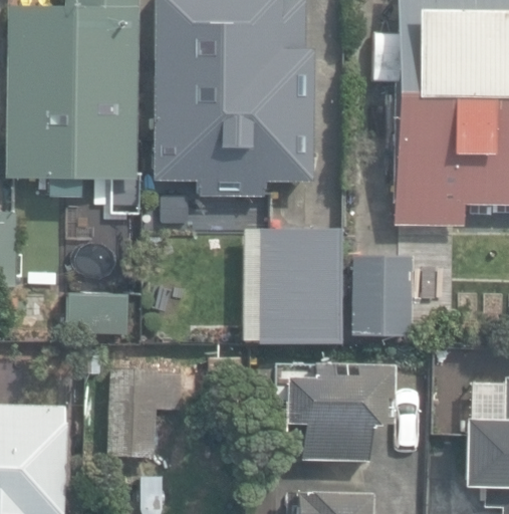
[(62,193),(84,193),(83,179),(139,180),(140,0),(68,0),(68,4),(11,4),(9,179),(62,179),(62,193)]
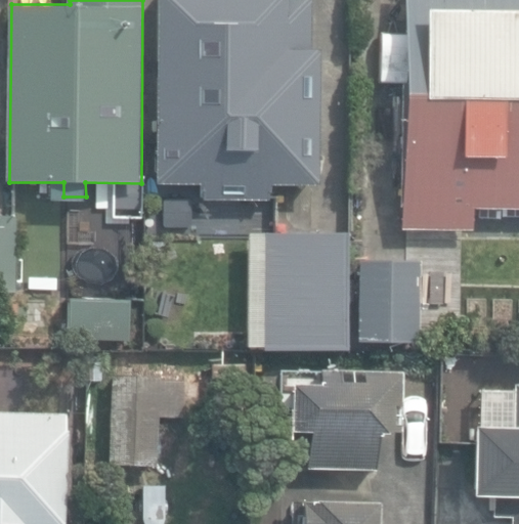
[(202,197),(276,198),(276,183),(322,184),(325,48),(311,48),(311,0),(161,0),(159,185),(202,185),(202,197)]
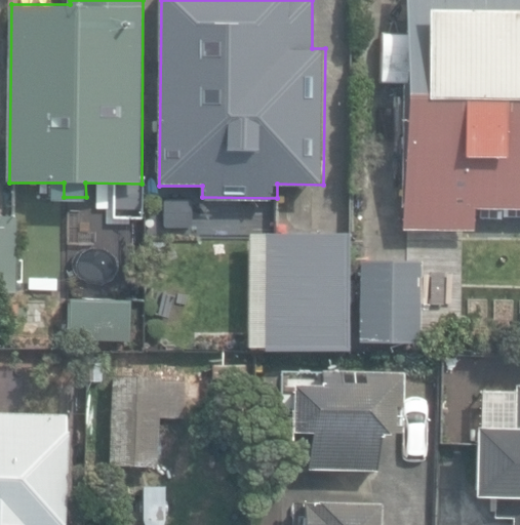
[(519,0),(407,0),(404,228),(478,229),(478,206),(519,206),(519,0)]
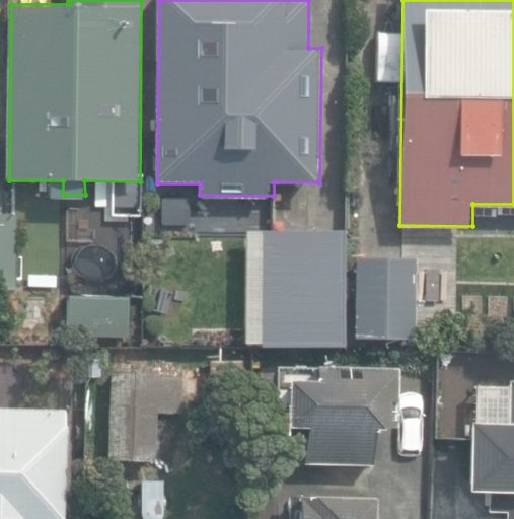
[(0,290),(18,291),(21,213),(0,212),(0,290)]
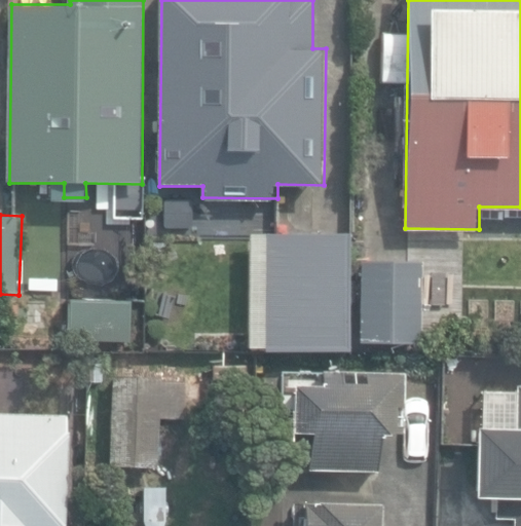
[(248,229),(246,352),(350,353),(352,230),(248,229)]
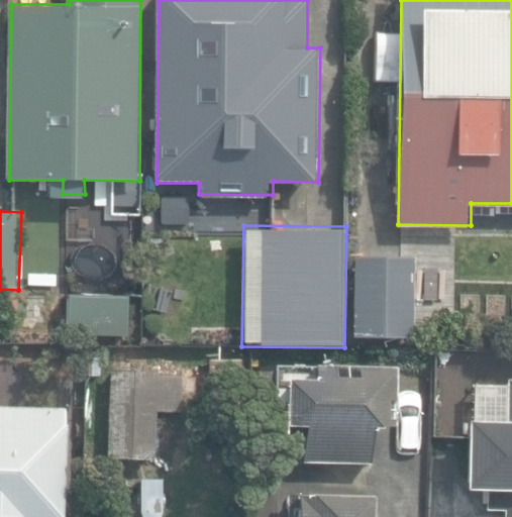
[(357,255),(360,339),(418,337),(418,335),(453,335),(451,276),(419,277),(419,254),(357,255)]
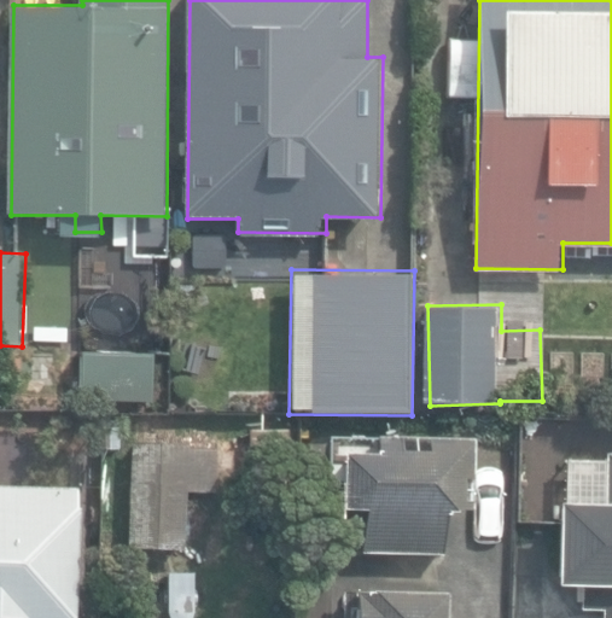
[(82,401),(156,404),(158,351),(85,348),(82,401)]
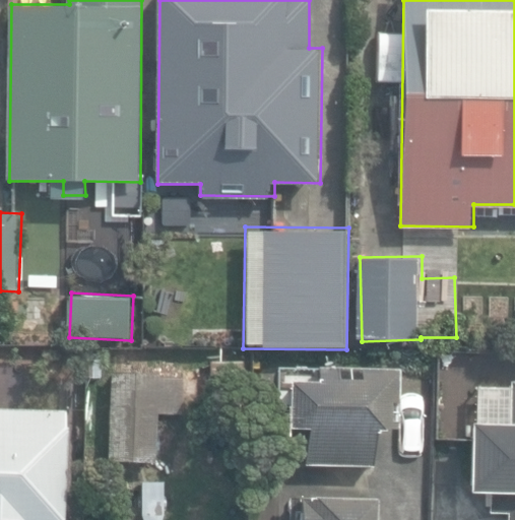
[(307,428),(308,464),(379,463),(378,427),(394,427),(393,398),(400,398),(399,369),(280,372),(280,393),(291,392),(292,429),(307,428)]
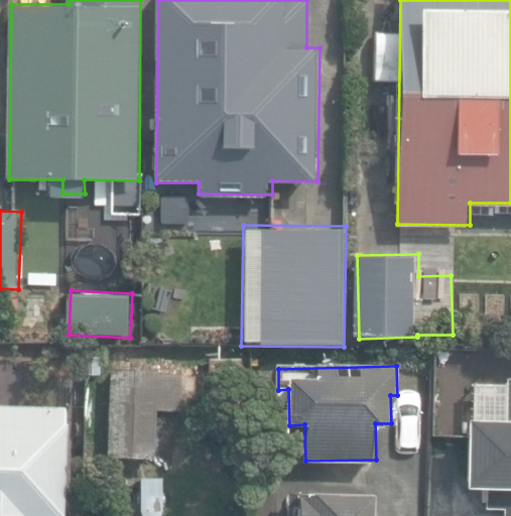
[(106,457),(157,460),(161,371),(110,369),(106,457)]
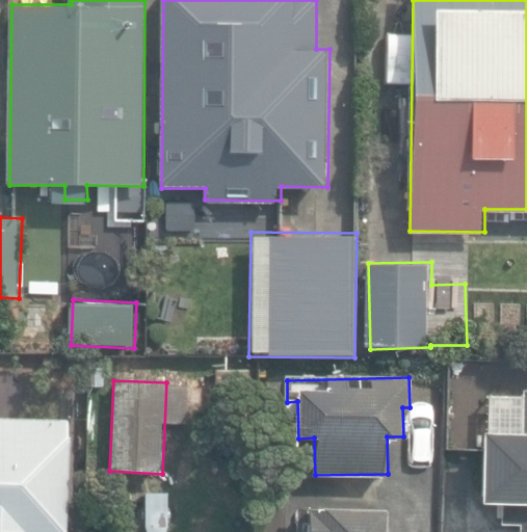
[(522,531),(526,531),(526,392),(525,434),(482,432),(480,503),(504,504),(503,523),(522,524),(522,531)]
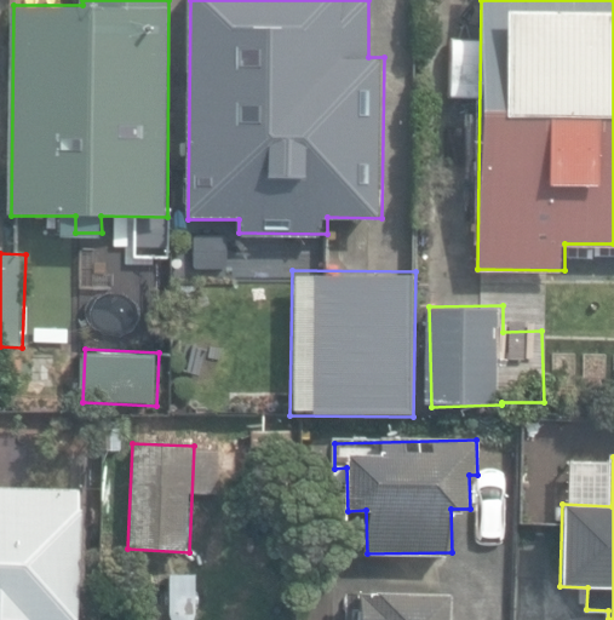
[(78,619),(81,489),(0,486),(0,619),(78,619)]
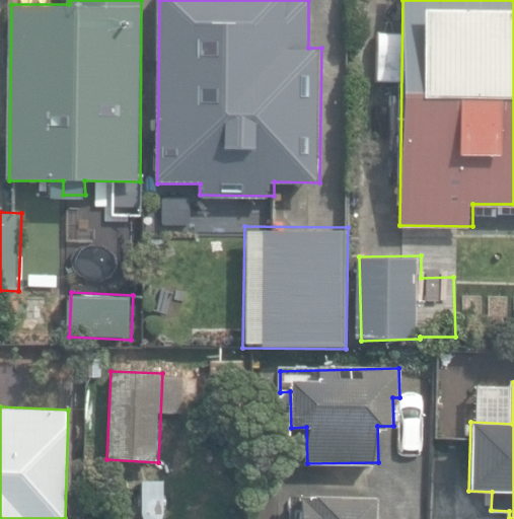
[(292,518),(374,518),(375,500),(294,496),(292,518)]
